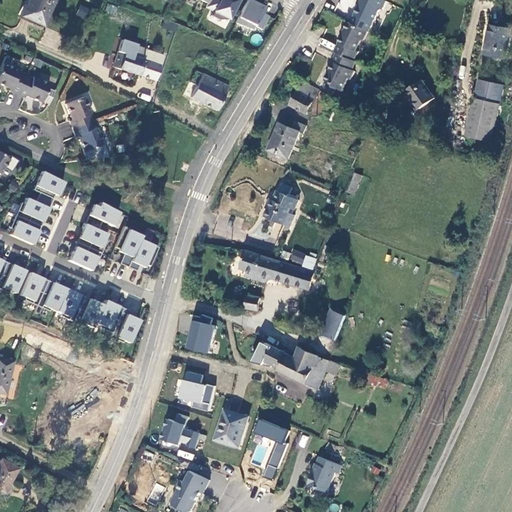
[(42,26),(51,6),(53,0),(27,0),(20,16),(42,26)]
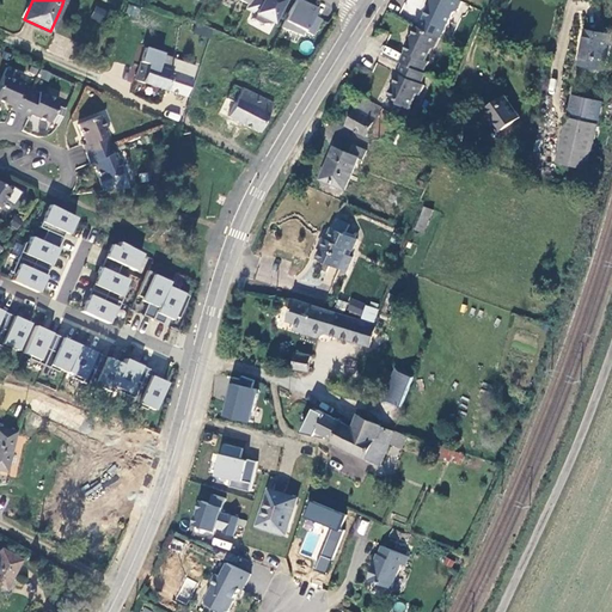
[(250,0),(248,5),(245,8),(255,13),(252,18),(261,24),(271,24),(282,0),(250,0)]
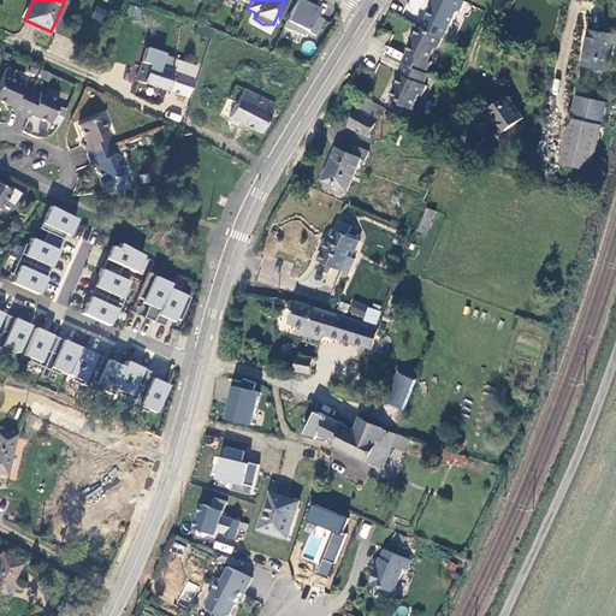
[(466,0),(437,0),(424,28),(445,39),(466,0)]
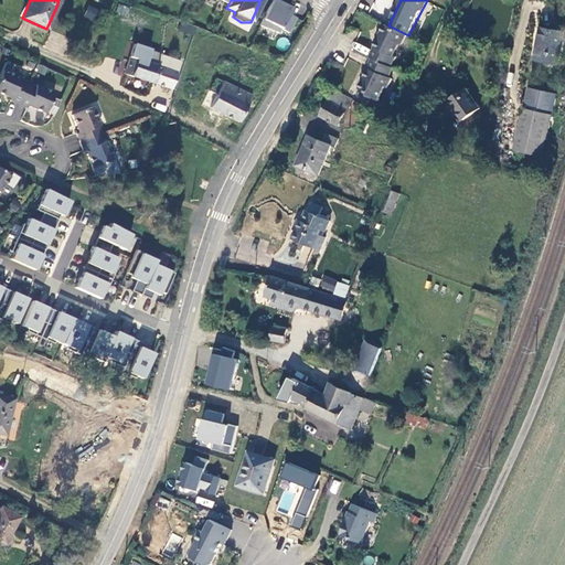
[(288,9),(273,1),(262,25),(276,33),(279,30),(287,34),(295,20),(285,14),(288,9)]
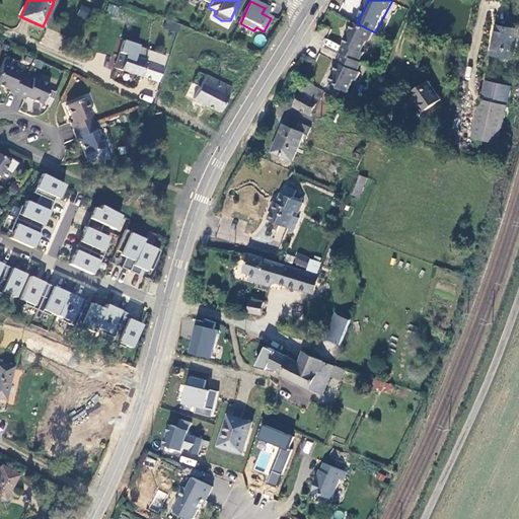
[(108,4),(106,11),(117,14),(119,6),(108,4)]
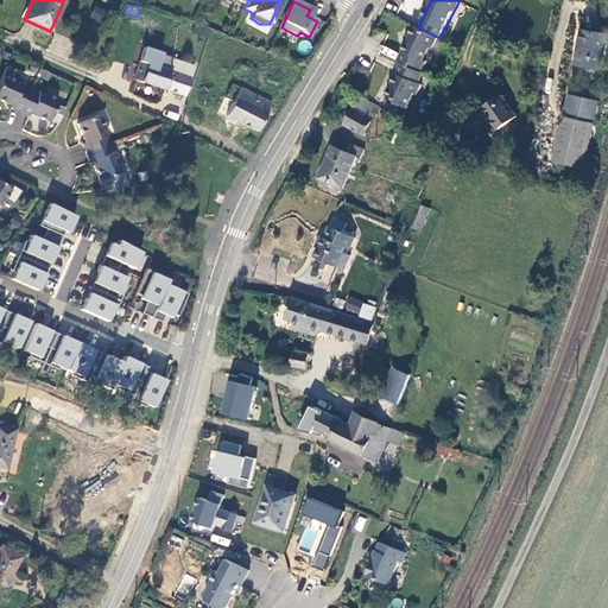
[(95,6),(90,18),(101,23),(106,11),(95,6)]
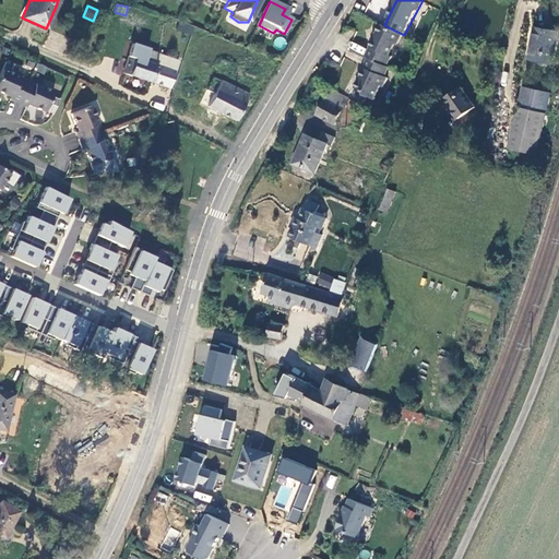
[(377,40),(369,56),(379,60),(389,62),(395,48),(400,45),(404,35),(384,25),(380,33),(375,35),(377,40)]
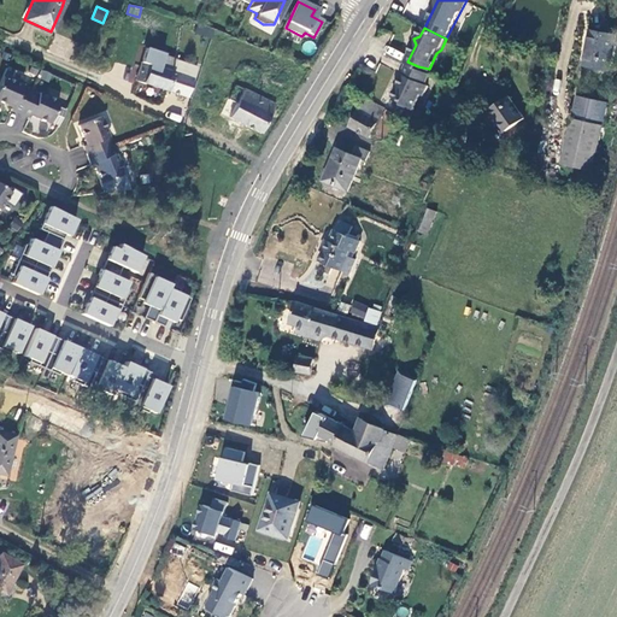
[(610,70),(616,36),(592,31),(585,66),(610,70)]
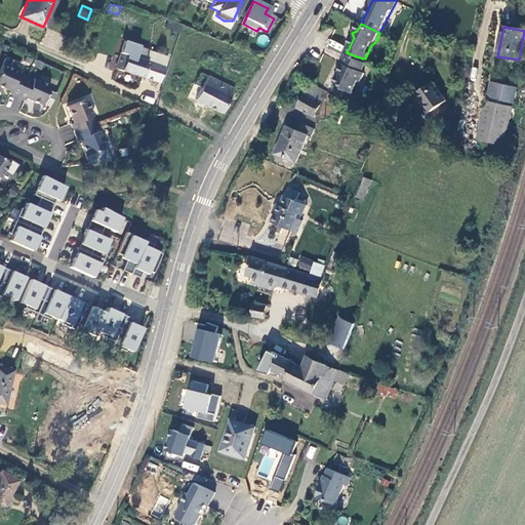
[(329,39),(326,45),(340,51),(344,45),(329,39)]
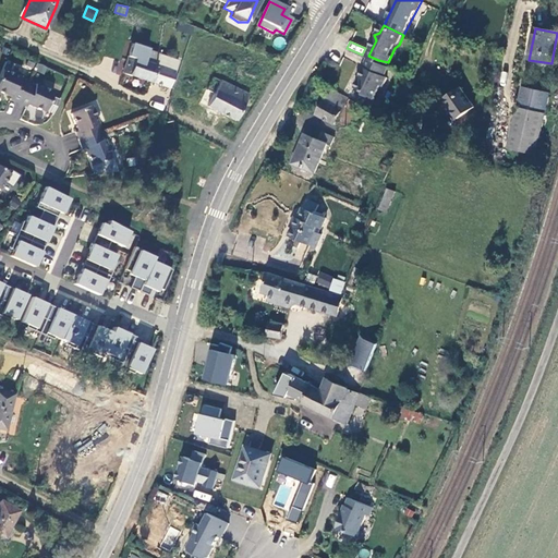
[(169,88),(178,61),(131,47),(122,74),(169,88)]
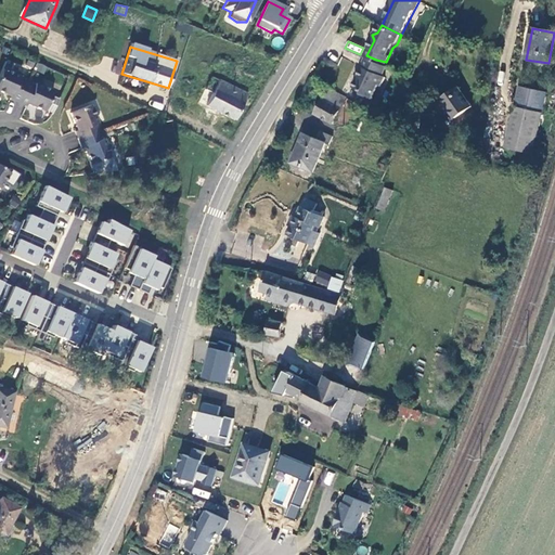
[(376,60),(366,55),(365,57),(368,57),(362,68),(363,69),(355,88),(361,92),(362,95),(371,100),(378,86),(381,87),(385,78),(383,77),(388,68),(386,67),(390,57),(388,56),(386,62),(376,60)]
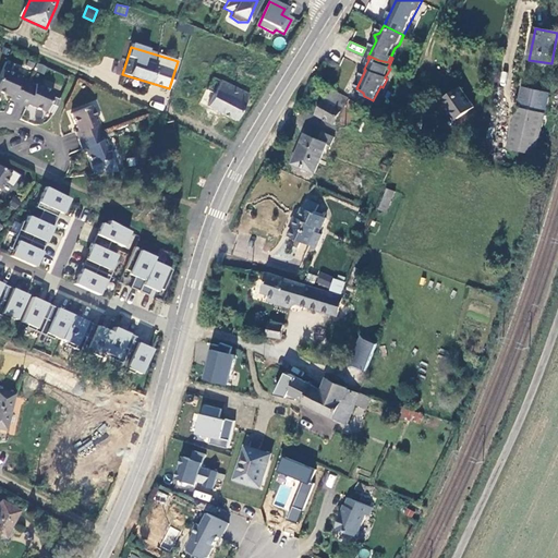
[(2,69),(17,75),(21,68),(5,62),(2,69)]
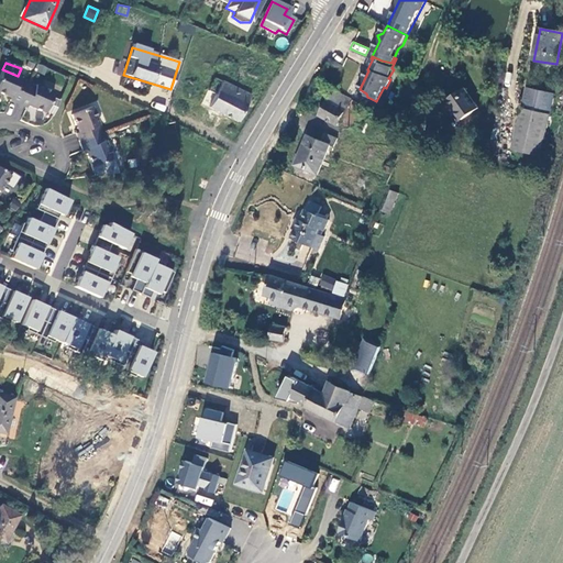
[(2,69),(0,74),(0,91),(11,97),(10,100),(18,103),(26,83),(20,80),(20,77),(18,76),(2,69)]
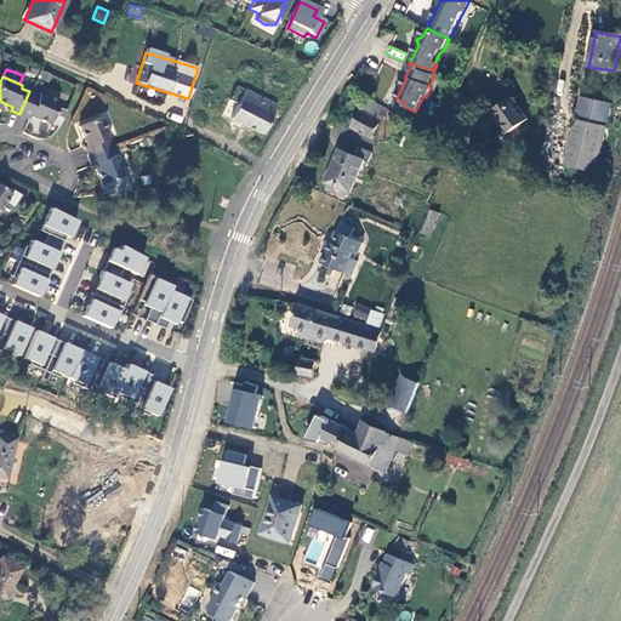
[(222,115),(231,119),(244,90),(237,86),(222,115)]
